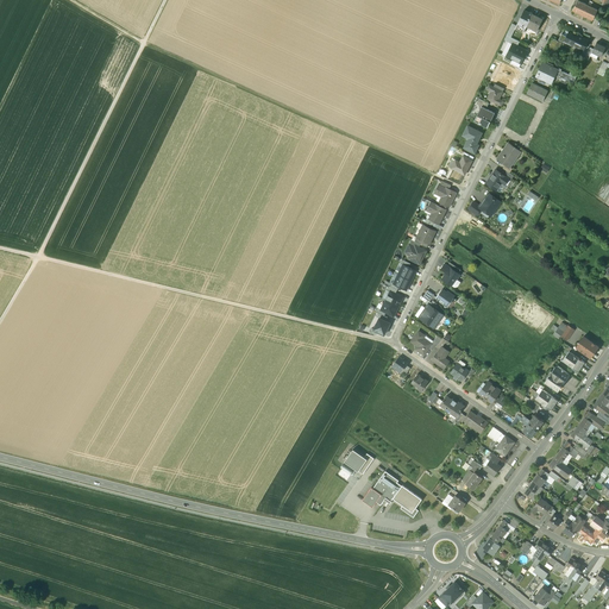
[(597,10),(578,0),(573,11),(594,20),(597,10)]
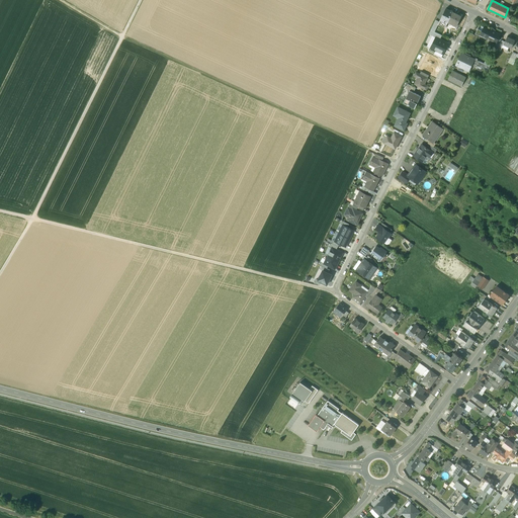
[(461,16),(446,8),(439,21),(437,24),(438,25),(445,28),(448,22),(456,26),(461,16)]
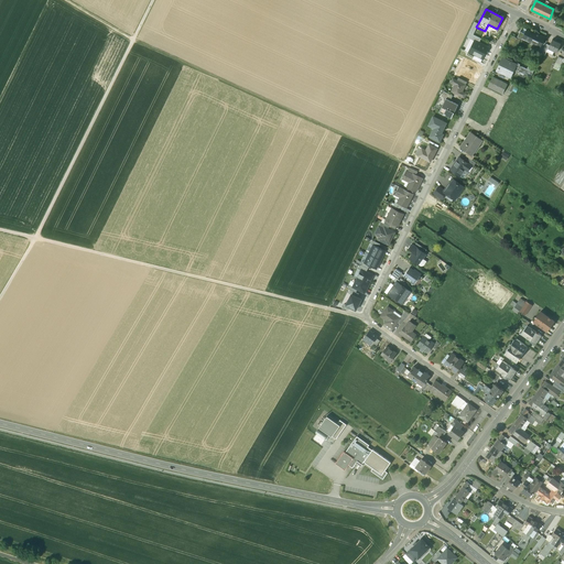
[(474,22),(469,32),(474,34),(477,28),(476,26),(478,23),(474,22)]
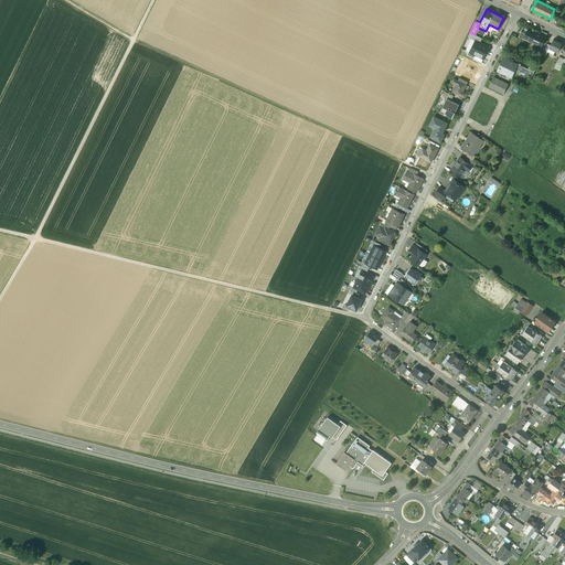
[(525,34),(523,39),(526,40),(541,46),(542,46),(544,42),(546,38),(528,29),(525,34)]
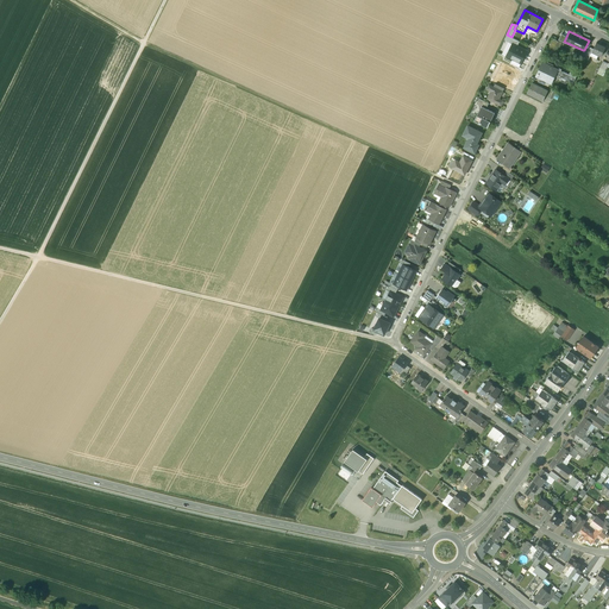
[(512,37),(507,35),(504,39),(512,44),(512,43),(518,45),(520,42),(512,37)]
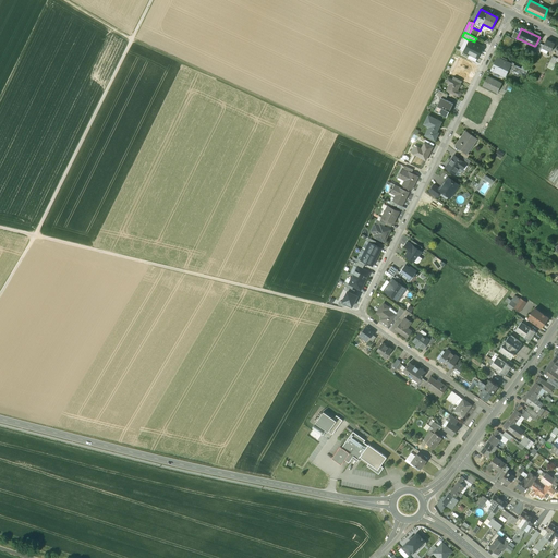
[(514,39),(508,36),(501,49),(508,52),(514,39)]
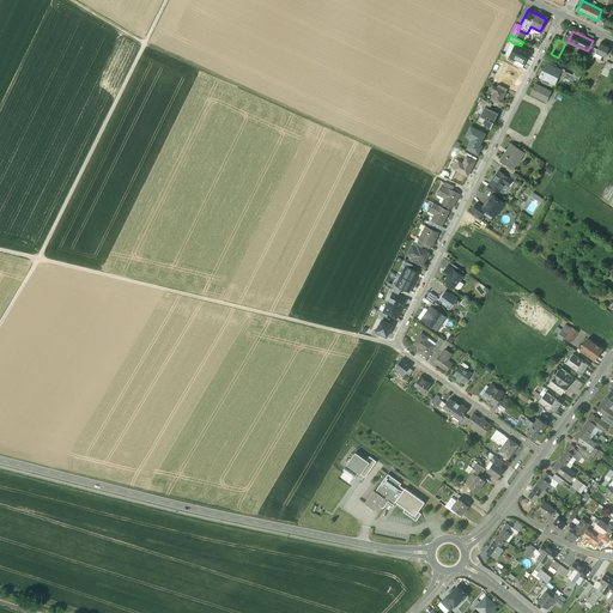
[(521,46),(515,43),(515,44),(509,56),(516,60),(525,64),(528,55),(527,55),(529,50),(521,46)]
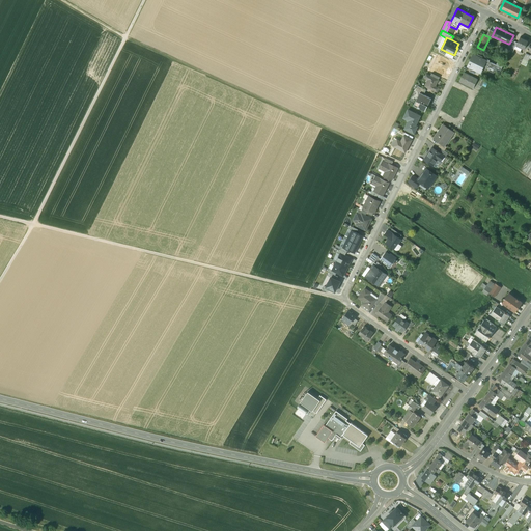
[(528,42),(520,37),(518,43),(516,46),(524,49),(528,42)]
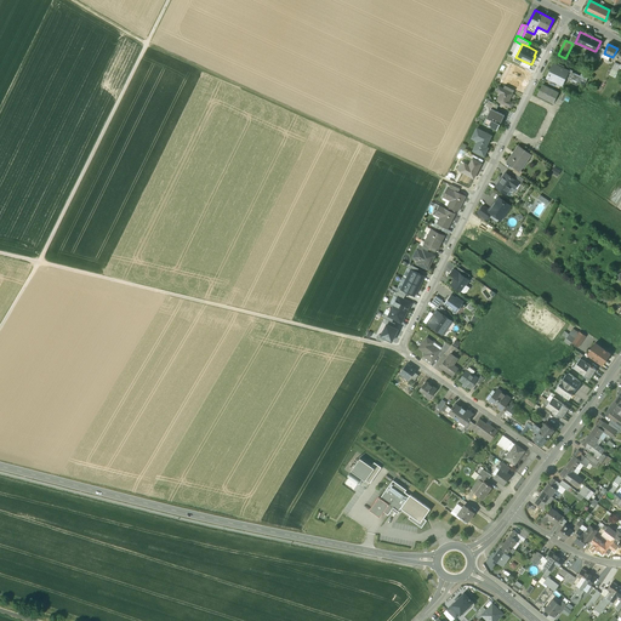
[(598,46),(596,51),(594,51),(592,58),(597,60),(602,49),(598,46)]
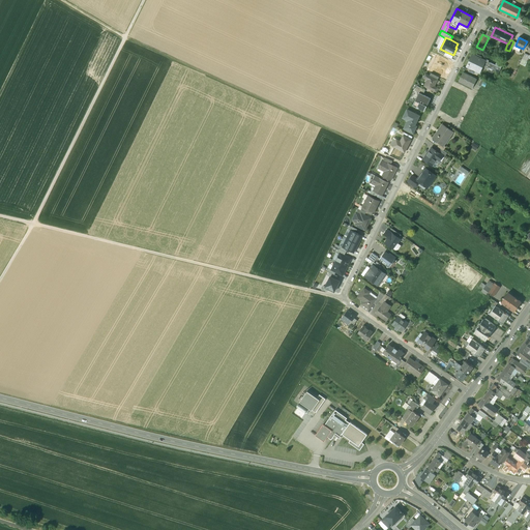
[(486,60),(472,54),(467,67),(479,74),(483,64),(486,60)]
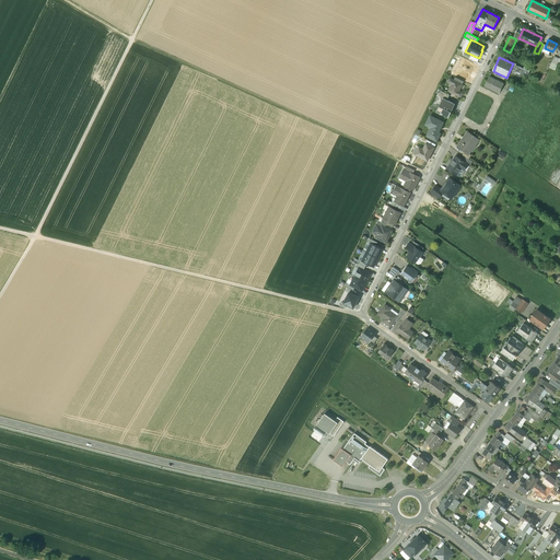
[(526,70),(513,63),(511,68),(525,74),(526,70)]
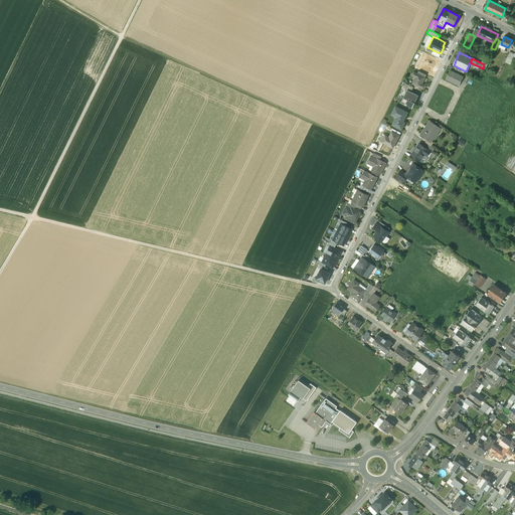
[(464,76),(451,70),(446,79),(459,86),(464,76)]
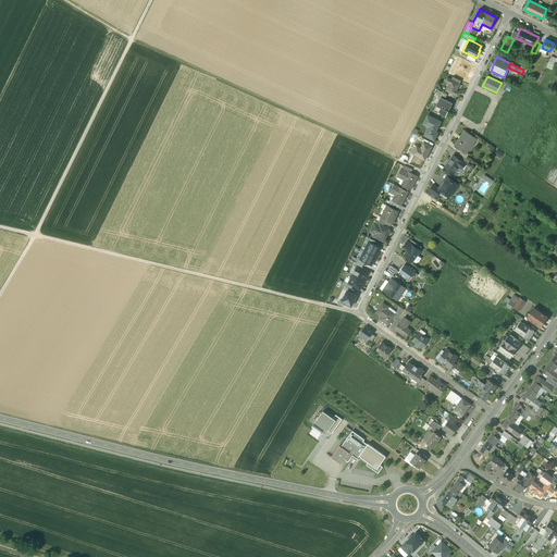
[(452,79),(449,83),(446,90),(458,96),(460,93),(456,90),(457,87),(458,88),(459,84),(452,79)]
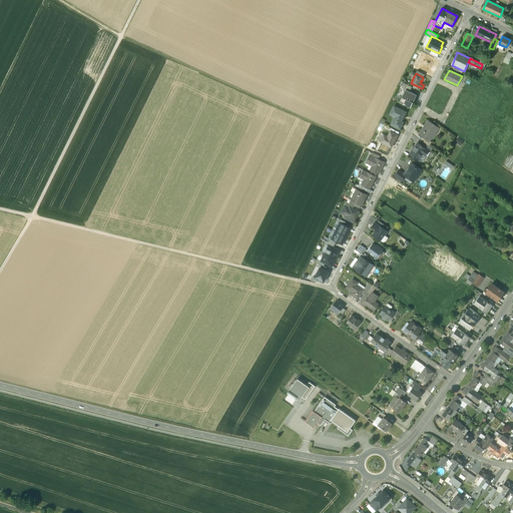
[(412,87),(404,83),(402,87),(406,89),(410,91),(412,87)]
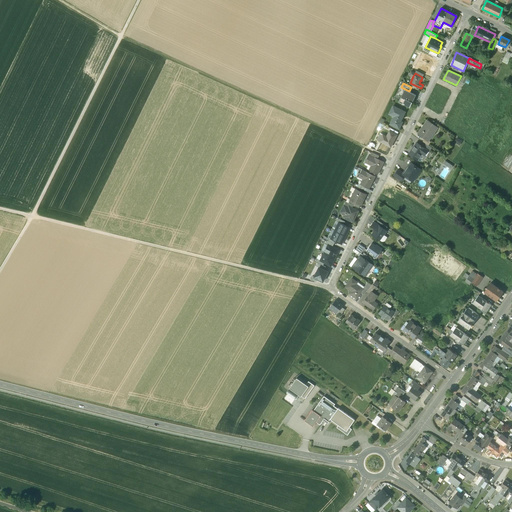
[(409,91),(405,89),(399,102),(410,107),(416,95),(409,91)]
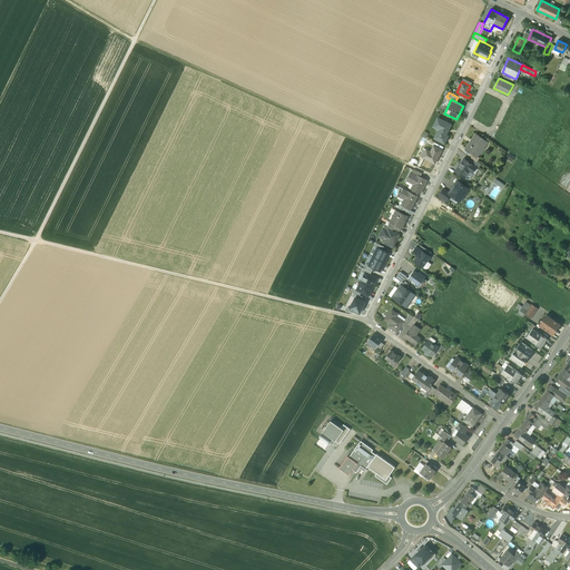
[(451,124),(438,118),(433,127),(438,129),(434,138),(444,143),(448,135),(445,135),(451,124)]
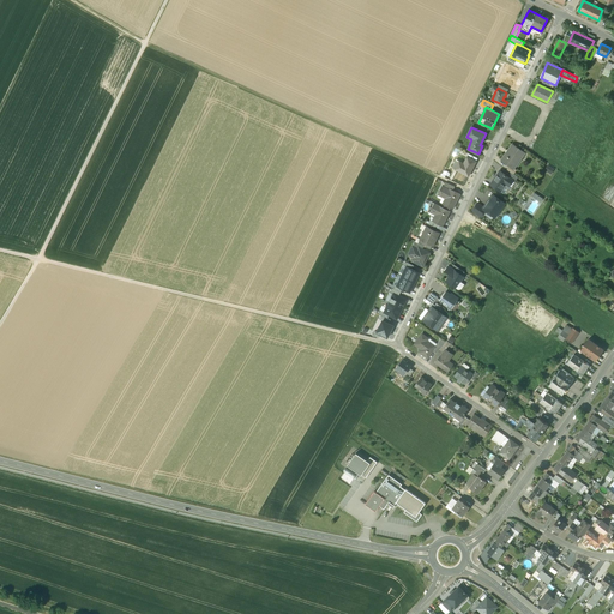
[(517,148),(512,144),(501,160),(510,166),(513,168),(515,168),(525,154),(523,151),(517,148)]
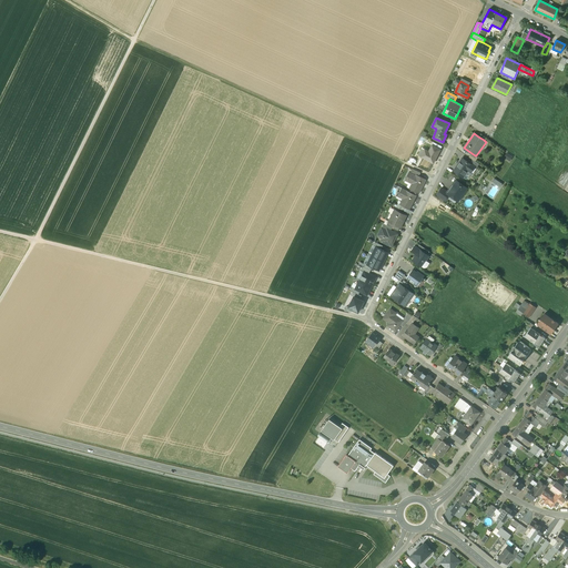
[(432,145),(428,151),(424,149),(421,156),(433,163),(440,149),(432,145)]
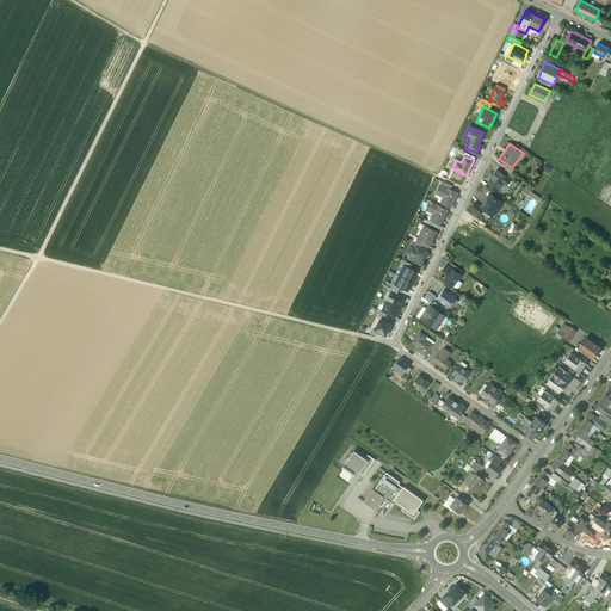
[(511,173),(506,170),(503,174),(511,179),(510,180),(511,180),(514,176),(511,173)]
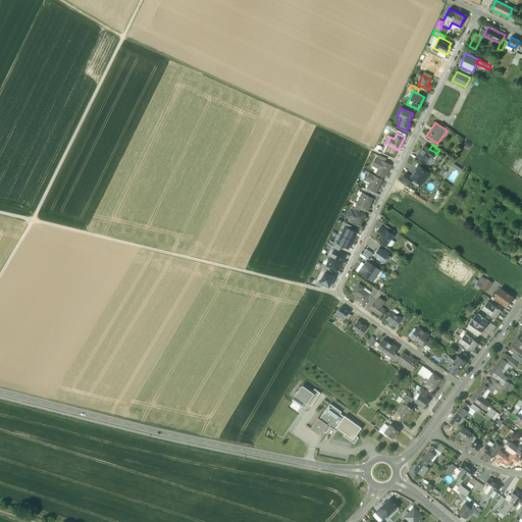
[(429,149),(425,146),(417,157),(425,162),(429,156),(432,158),(435,154),(436,153),(429,149)]
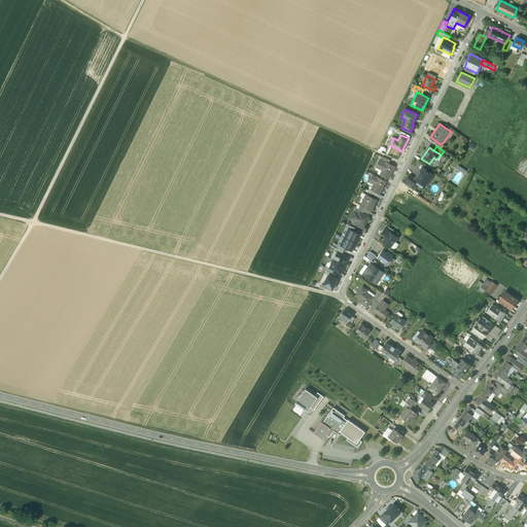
[(436,160),(433,157),(429,164),(433,167),(437,161),(436,160)]
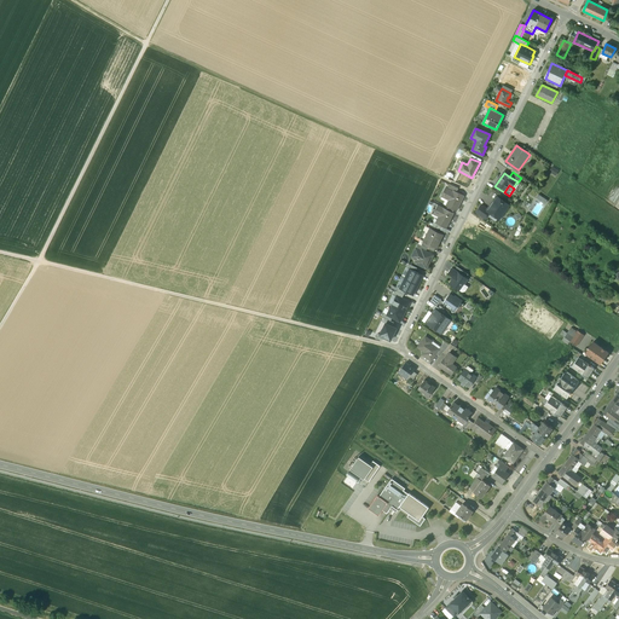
[(456,191),(453,190),(453,191),(447,189),(446,187),(441,196),(450,200),(446,206),(447,207),(455,209),(456,210),(464,195),(456,191)]
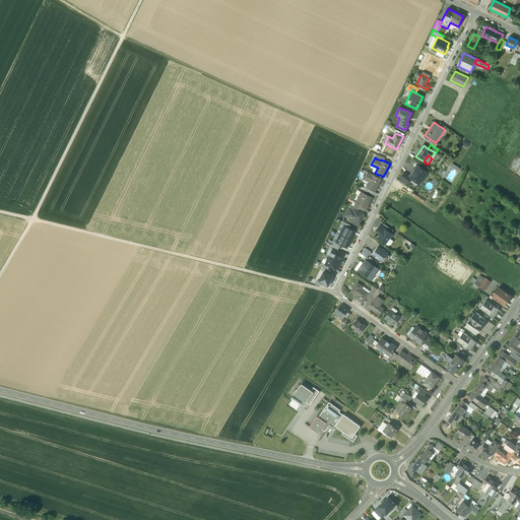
[(451,182),(460,168),(453,163),(444,177),(451,182)]
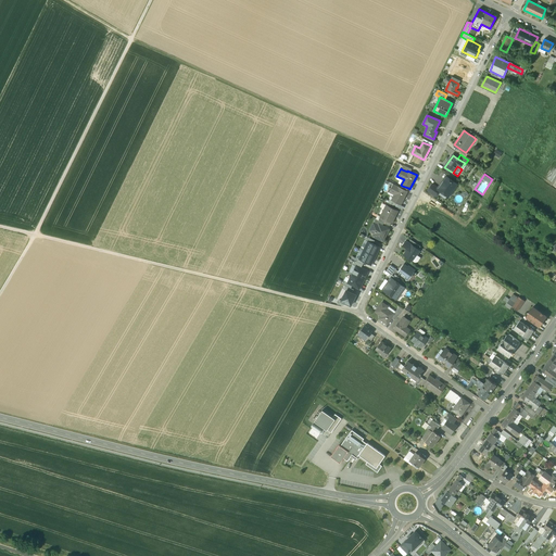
[(455,184),(446,177),(438,188),(440,190),(447,196),(452,190),(453,190),(456,186),(455,184)]
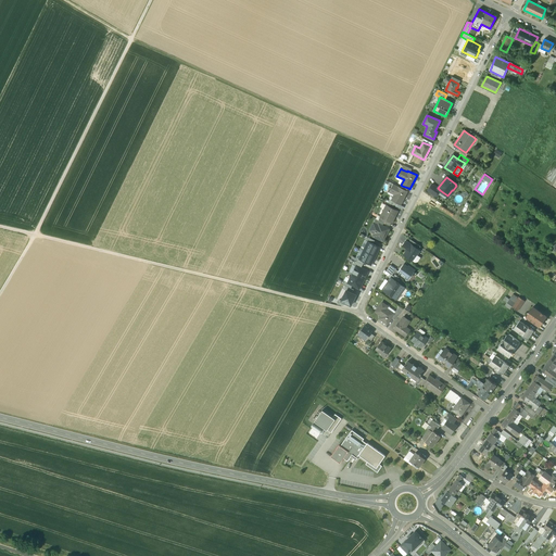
[(401,188),(393,184),(389,191),(394,194),(391,200),(392,201),(397,203),(401,205),(407,191),(406,191),(401,188)]
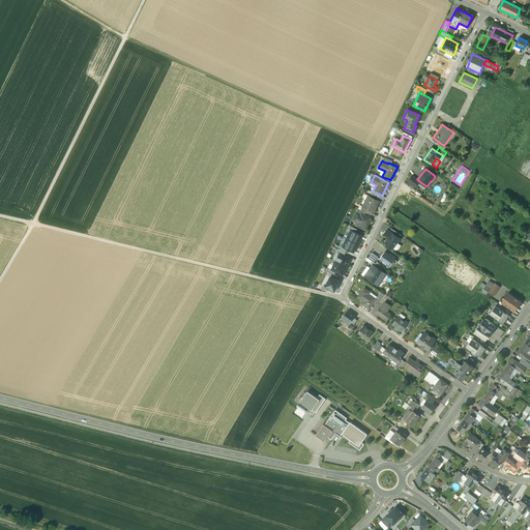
[(417,179),(412,176),(408,181),(415,187),(419,181),(417,179)]
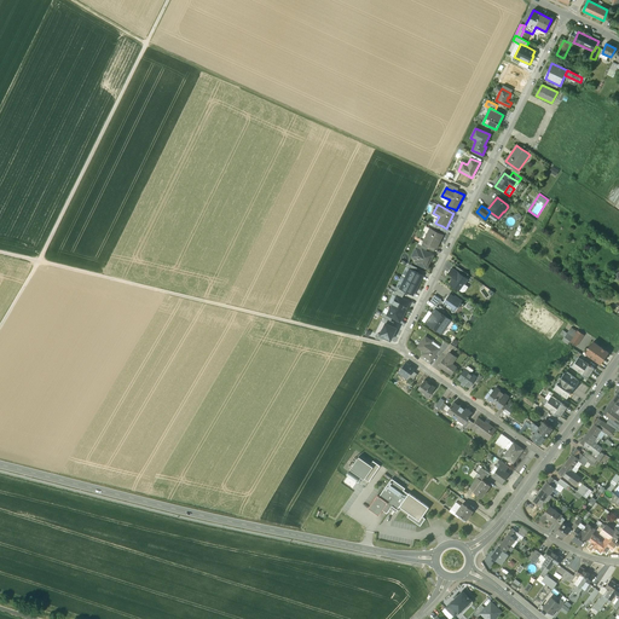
[(443,235),(429,229),(423,242),(435,248),(437,248),(443,235)]
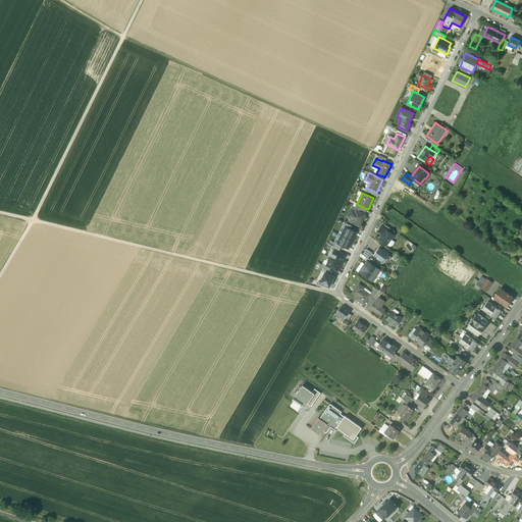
[(367,209),(357,204),(356,207),(360,209),(366,212),(367,209)]
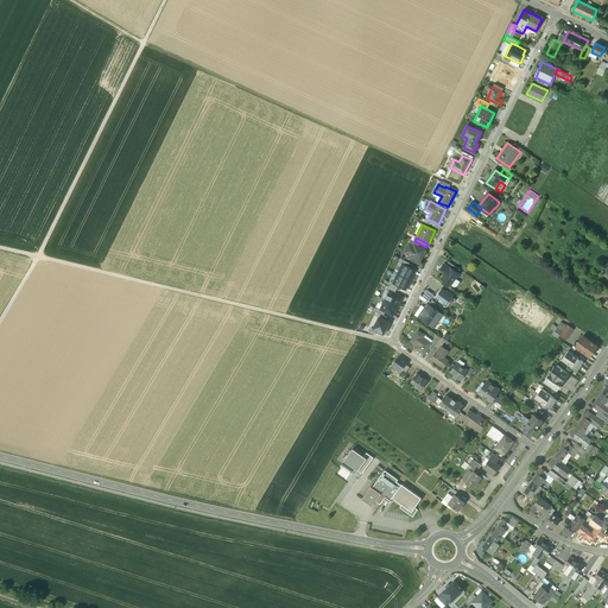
[(415,241),(411,239),(405,251),(410,253),(407,259),(419,264),(425,251),(418,247),(419,244),(415,241)]
